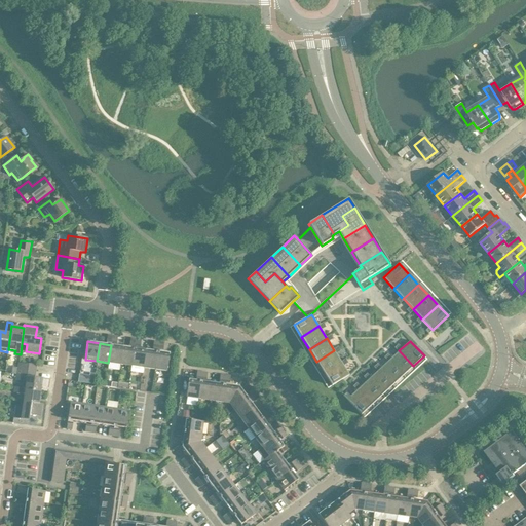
[(122,346),(111,345),(108,363),(120,365),(122,346)]
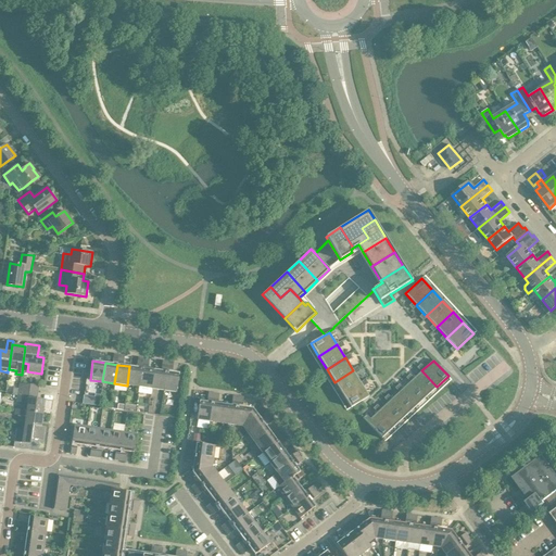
[(129,366),(127,386),(139,387),(142,368),(129,366)]
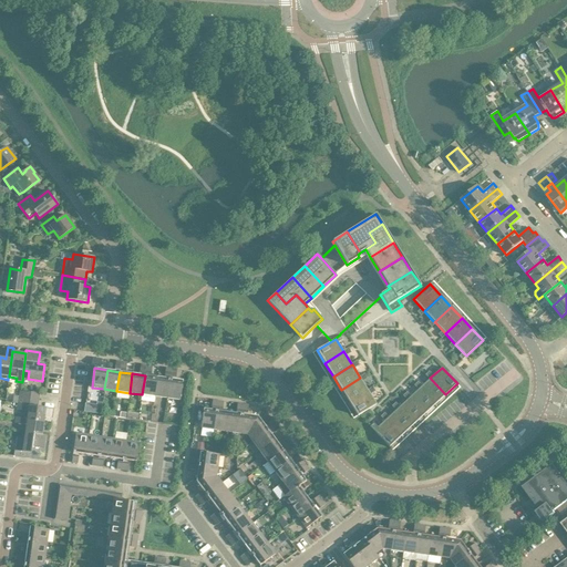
[(145,375),(142,394),(154,397),(157,377),(145,375)]
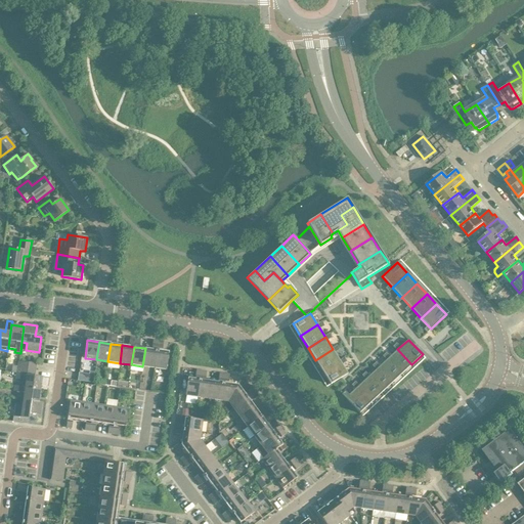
[(145,348),(142,366),(155,367),(157,350),(145,348)]
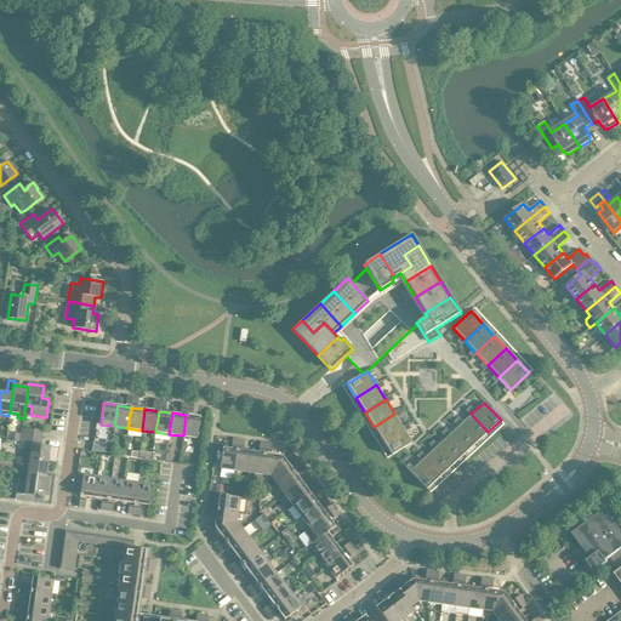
[(403,428),(394,414),(374,427),(382,440),(403,428)]
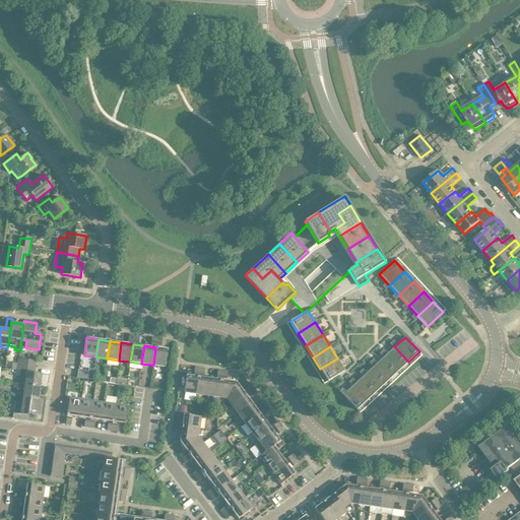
[(394,346),(393,347),(384,356),(398,372),(408,362),(394,346)]
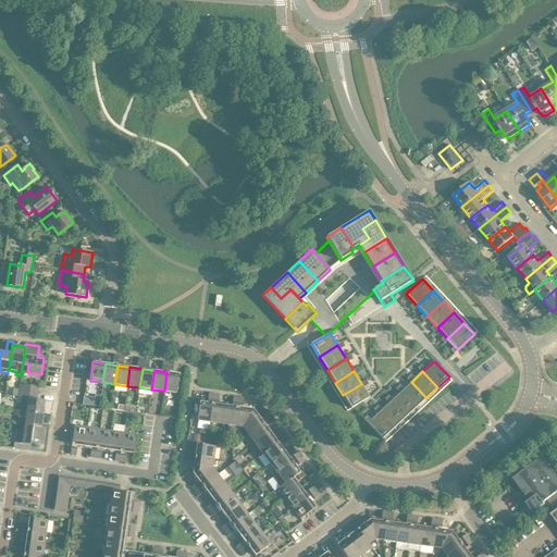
[(180,374),(166,372),(164,391),(176,393),(180,374)]
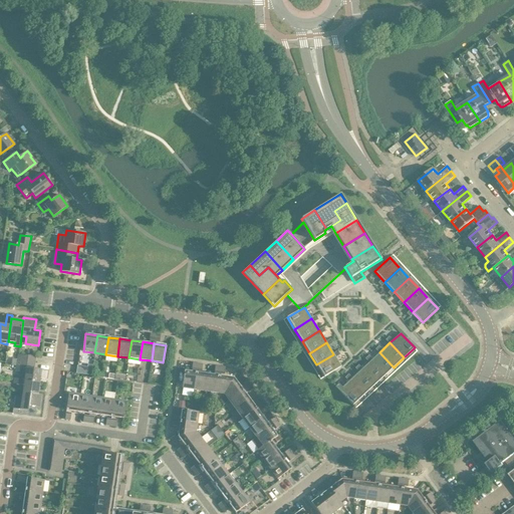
[(383,376),(394,367),(379,352),(369,361),(383,376)]
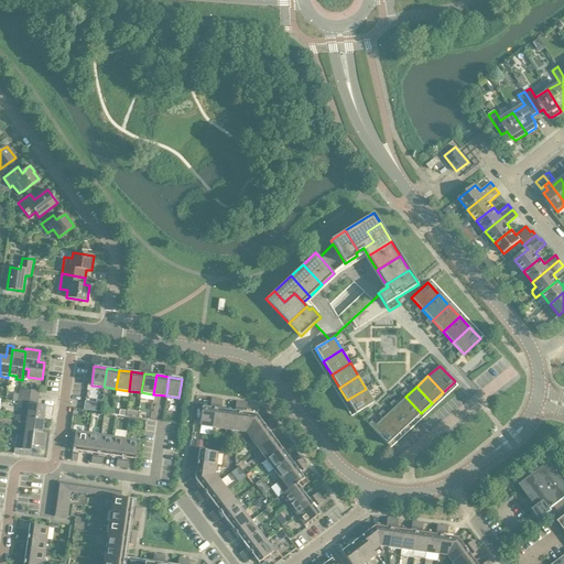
[(20,388),(19,394),(39,398),(39,391),(20,388)]
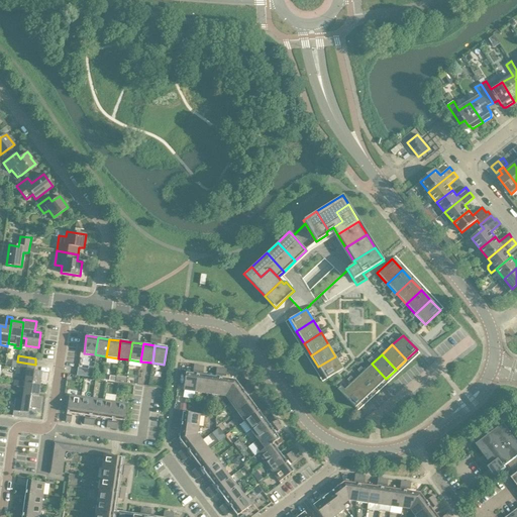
[(343,369),(335,356),(318,367),(326,379),(343,369)]
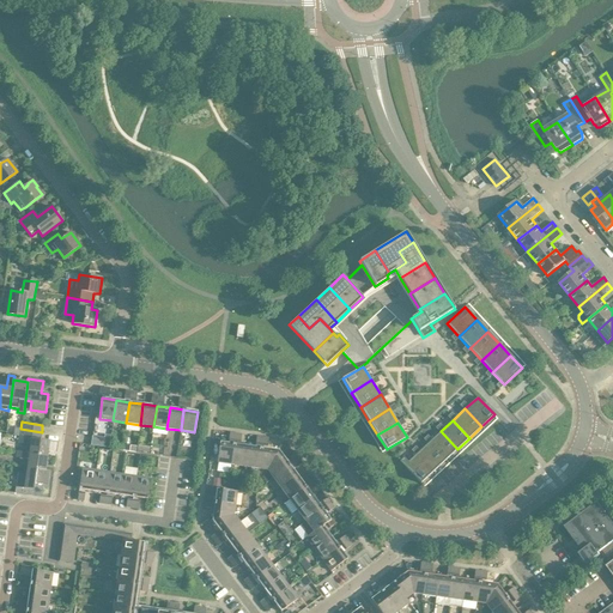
[(20,429),(19,436),(17,450),(29,453),(48,455),(49,441),(41,439),(42,432),(20,429)]
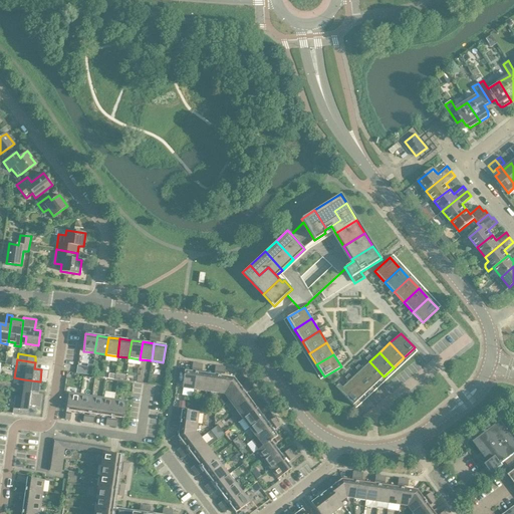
[(359,370),(373,386),(383,376),(369,361),(359,370)]
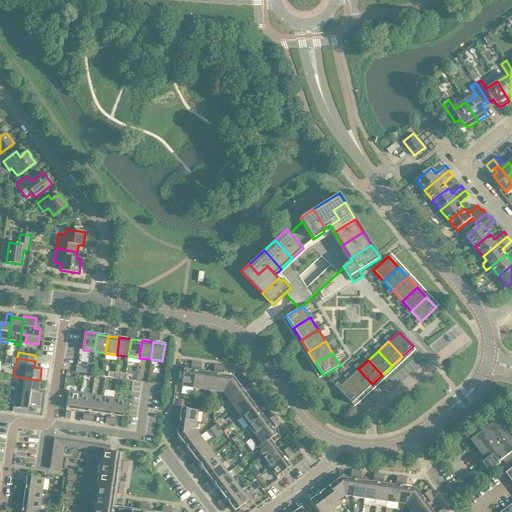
[(193,388),(195,371),(184,369),(181,386),(193,388)]
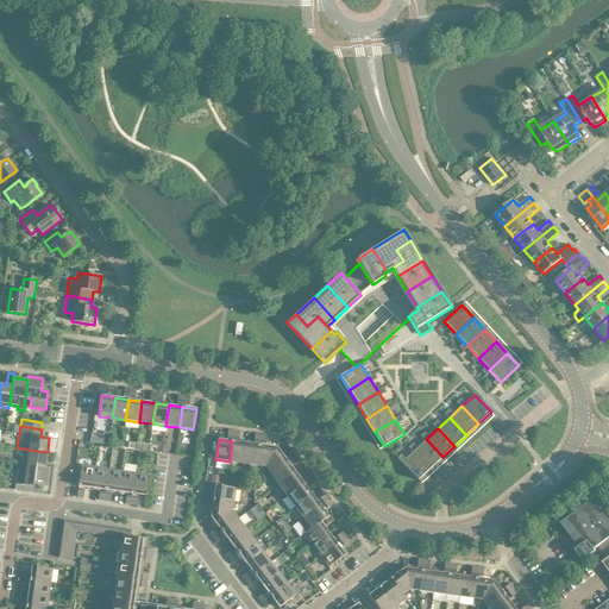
[(431,469),(443,457),(426,439),(414,451),(431,469)]
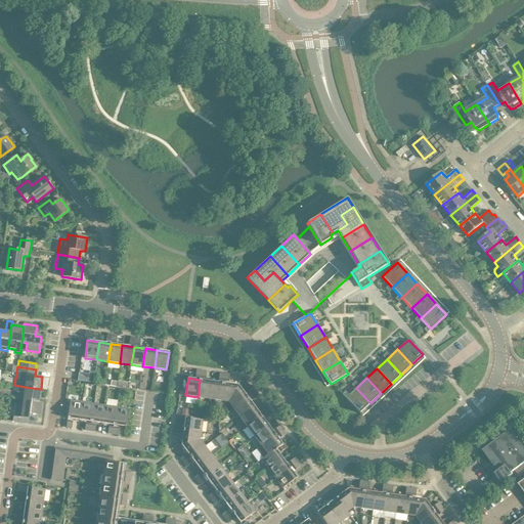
[(212,381),(200,380),(198,397),(209,399),(212,381)]
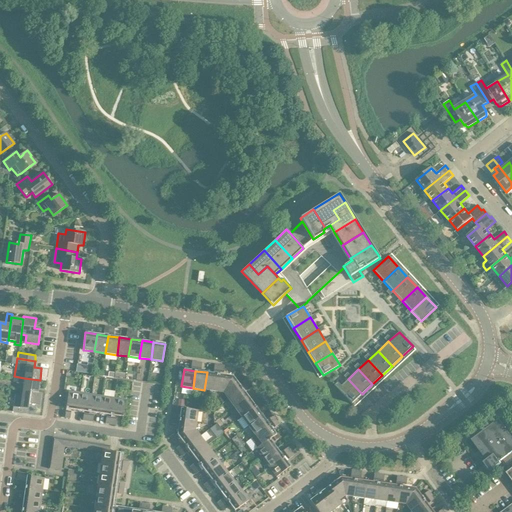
[(207,372),(204,390),(215,391),(218,374),(207,372)]
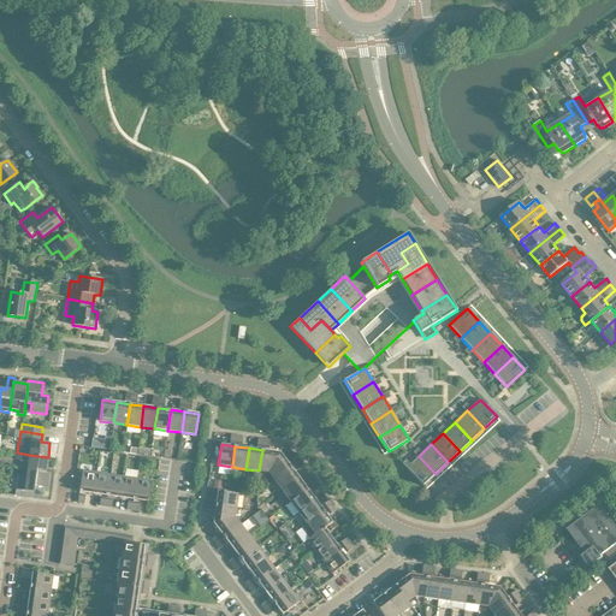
[(262,450),(259,471),(268,472),(280,452),(262,450)]
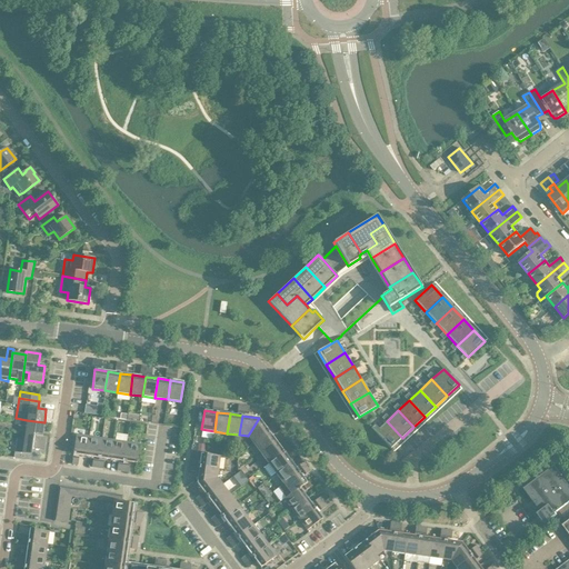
[(27,420),(16,418),(15,425),(27,426),(26,433),(42,436),(45,422),(27,420)]
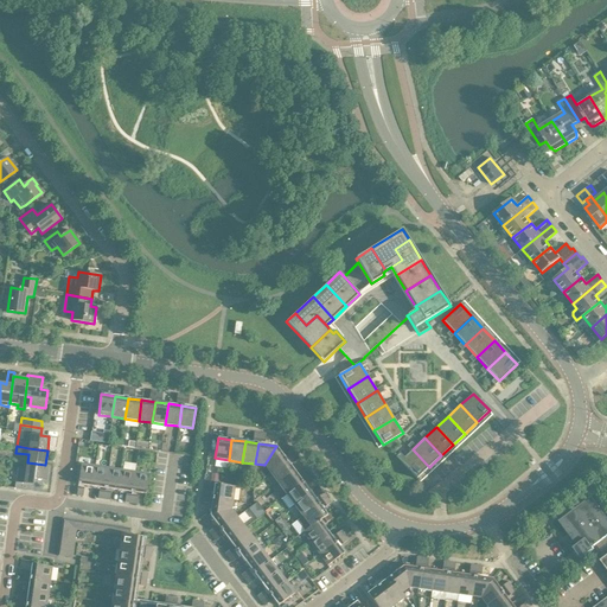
[(287,460),(276,446),(264,465),(270,473),(287,460)]
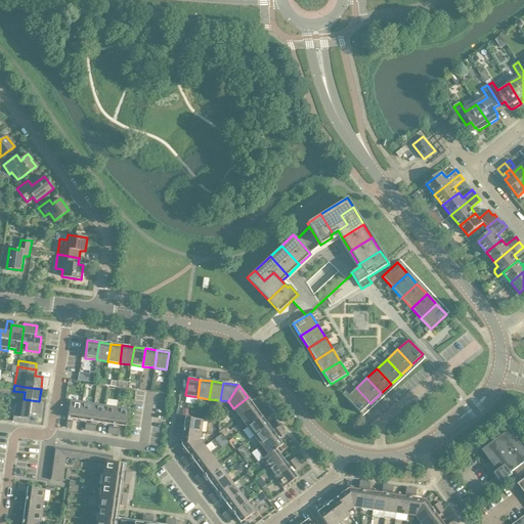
[(359,413),(370,403),(356,388),(345,398),(359,413)]
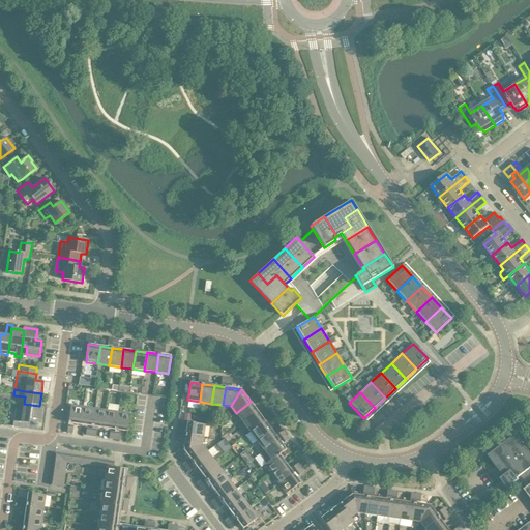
[(258,411),(251,402),(236,413),(242,422),(258,411)]
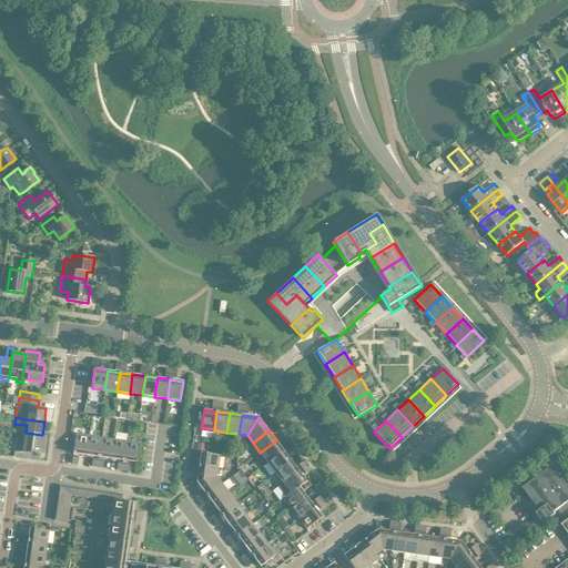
[(42,435),(26,433),(24,438),(17,437),(14,452),(31,454),(32,447),(43,449),(46,435),(42,435)]
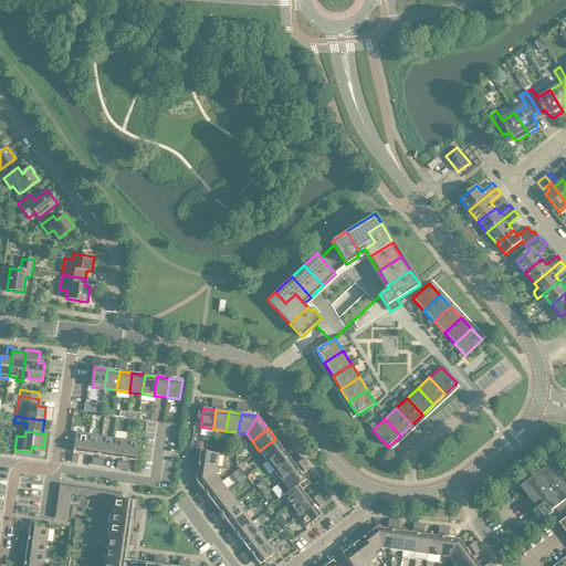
[(85,453),(88,435),(75,432),(73,452),(85,453)]
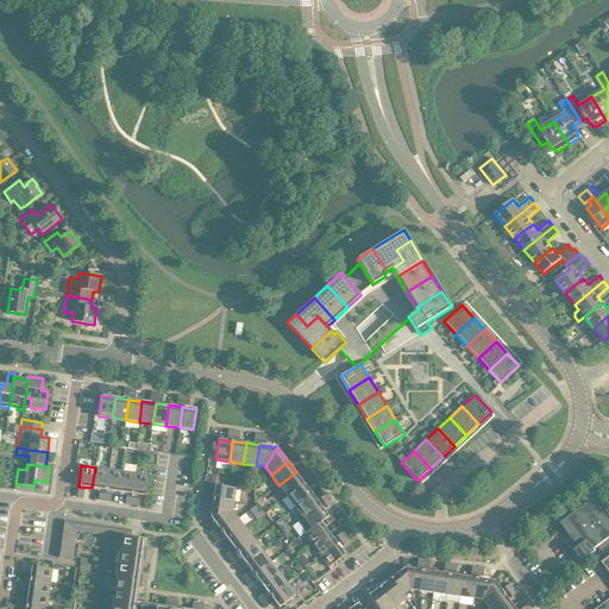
[(95,468),(92,488),(106,490),(108,470),(95,468)]
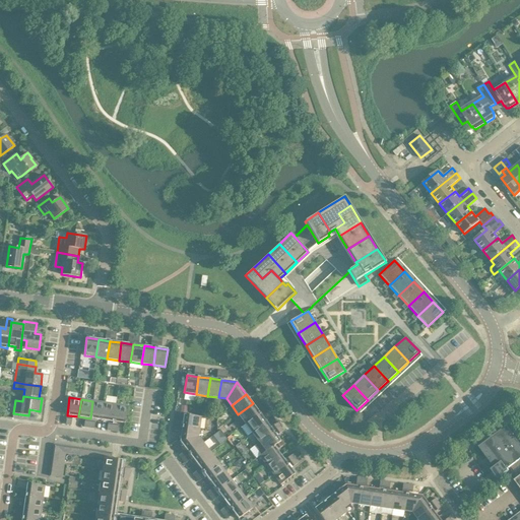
[(105,402),(92,401),(90,418),(102,419),(105,402)]
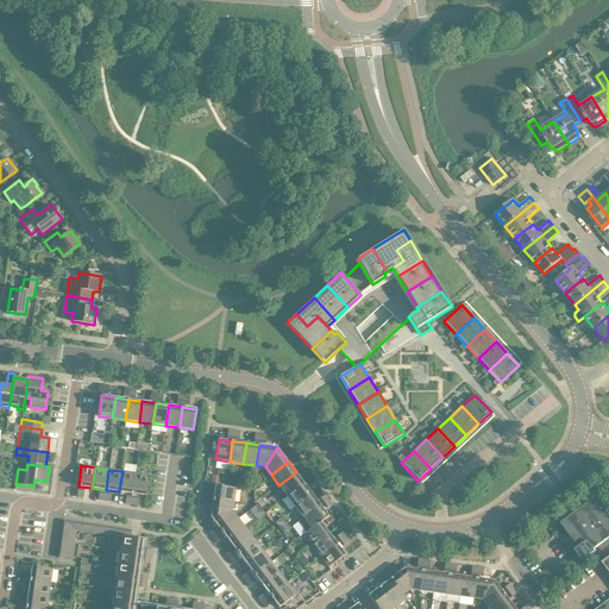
[(123,471),(119,491),(133,494),(136,473),(123,471)]
